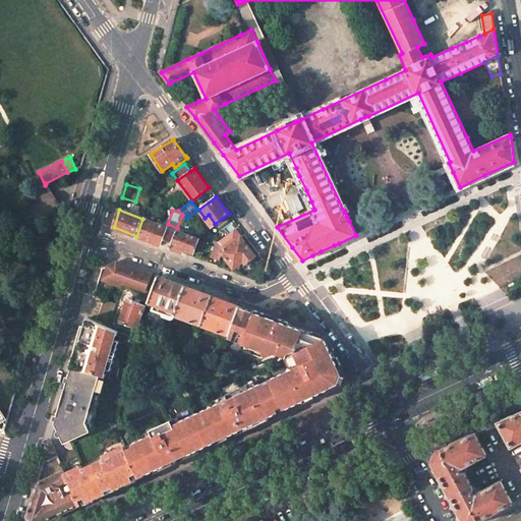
[(167,227),(142,219),(136,236),(154,242),(155,237),(162,240),(167,227)]
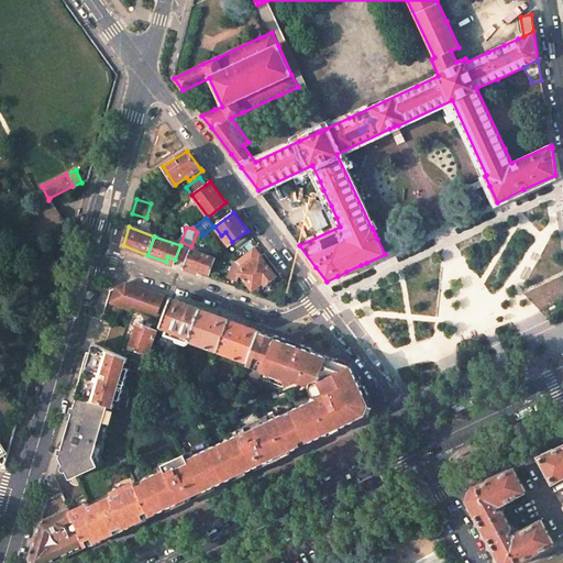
[(191,246),(181,242),(180,245),(175,260),(186,263),(190,250),(191,246)]
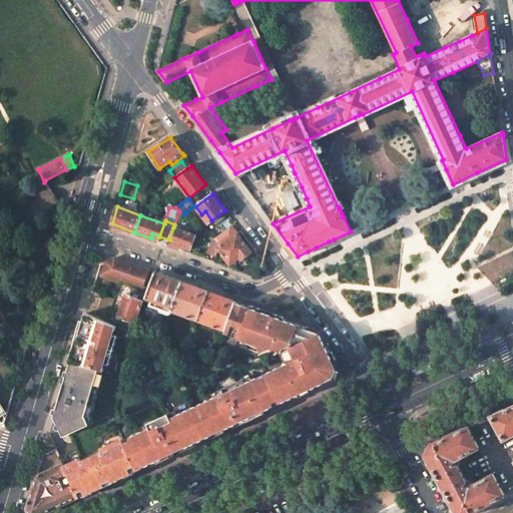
[(59,239),(63,226),(56,224),(52,237),(59,239)]
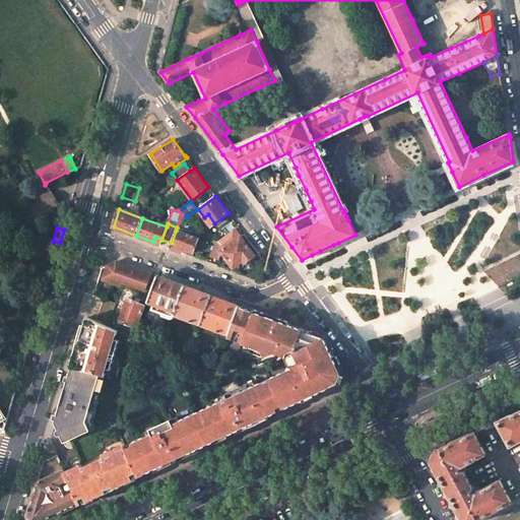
[(198,239),(176,231),(172,243),(170,248),(182,252),(184,249),(193,252),(198,239)]
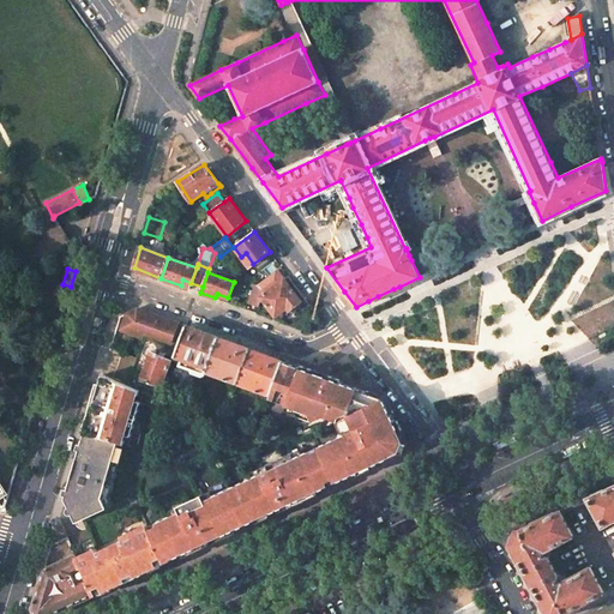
[(281,283),(274,274),(258,286),(266,293),(281,283)]
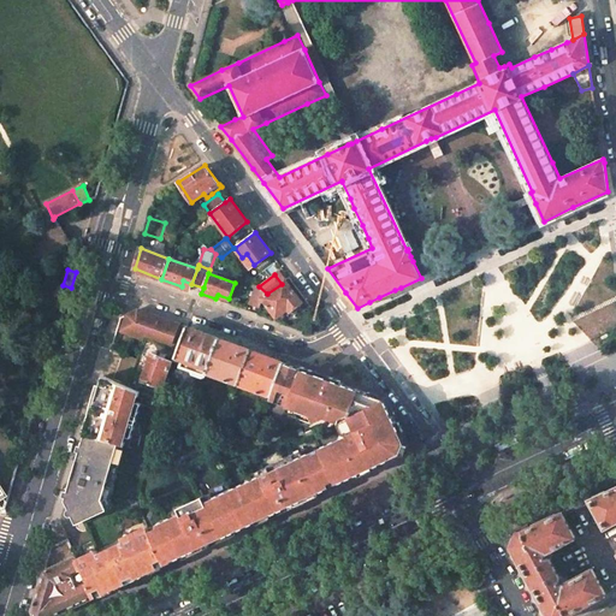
[(302,302),(286,282),(282,284),(267,294),(262,298),(277,317),(289,308),(290,311),(302,302)]
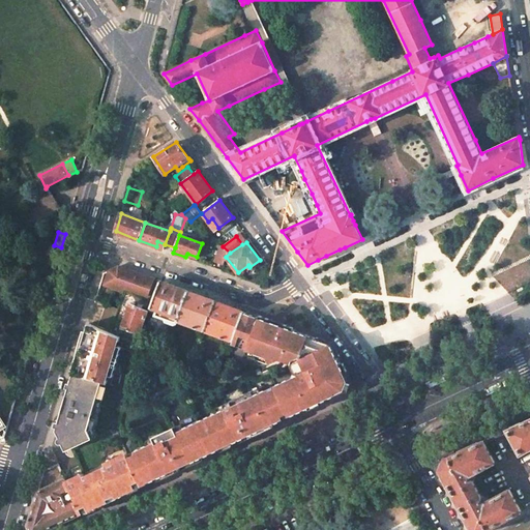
[(223,246),(221,246),(215,261),(224,264),(226,257),(230,253),(223,246)]
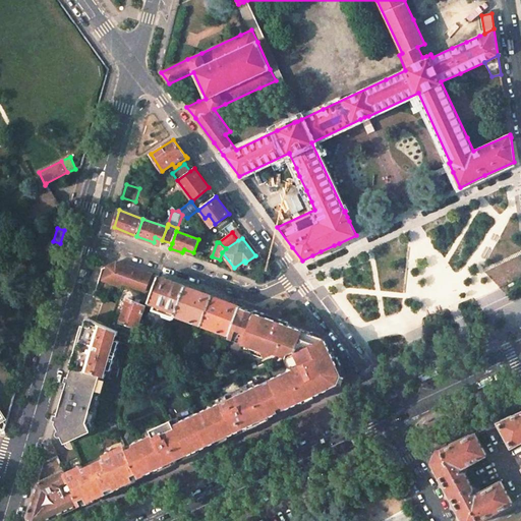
[(152,274),(117,262),(108,266),(103,280),(119,286),(121,282),(146,291),(152,274)]
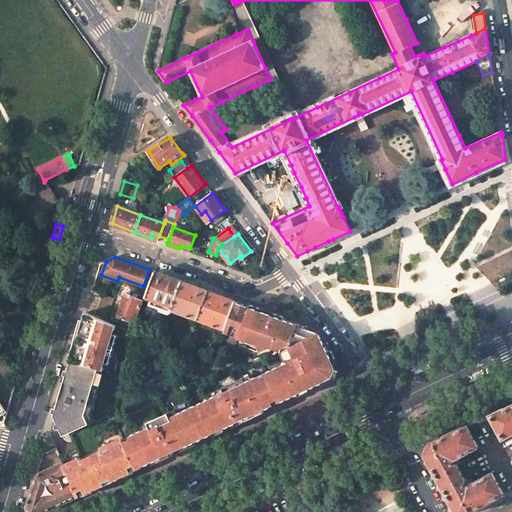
[(182,281),(155,271),(146,298),(152,300),(150,304),(159,308),(160,310),(168,313),(171,312),(171,310),(182,281)]
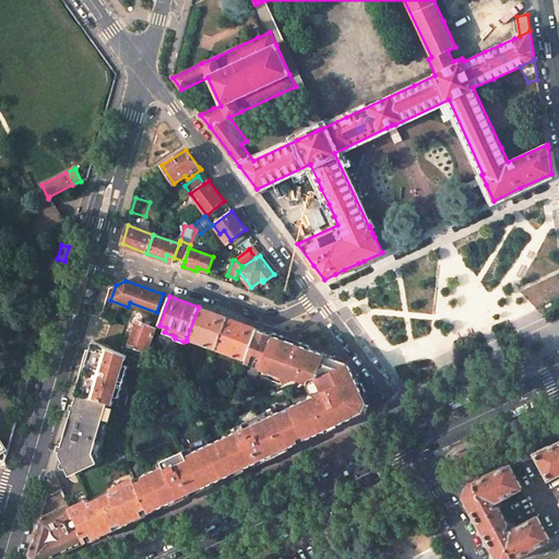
[(228,318),(199,307),(187,339),(216,349),(228,318)]
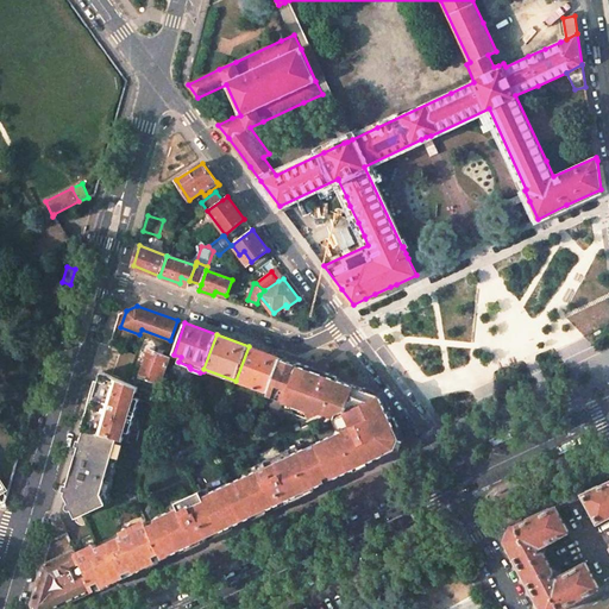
[(280,358),(249,346),(236,381),(268,393),(274,374),(280,358)]
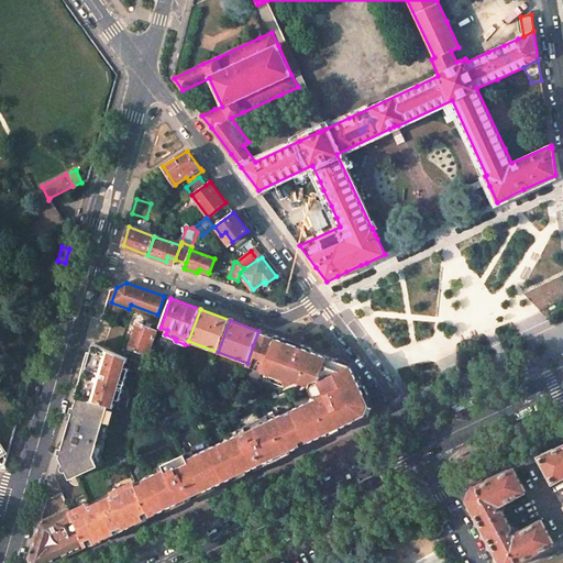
[(157,330),(139,321),(130,349),(148,355),(157,330)]
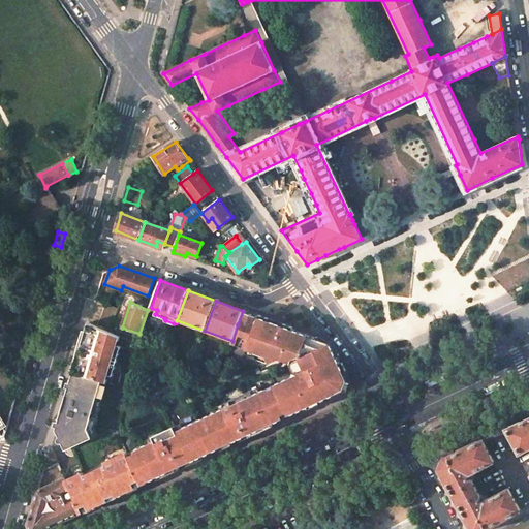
[(118,309),(105,304),(98,327),(111,331),(118,309)]
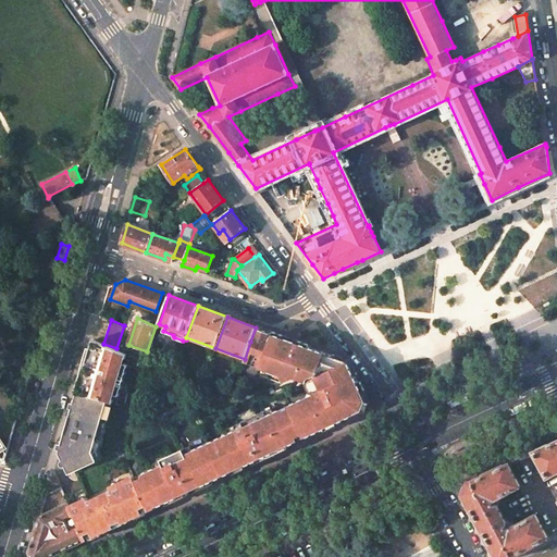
[(256,327),(250,342),(268,347),(273,334),(256,327)]
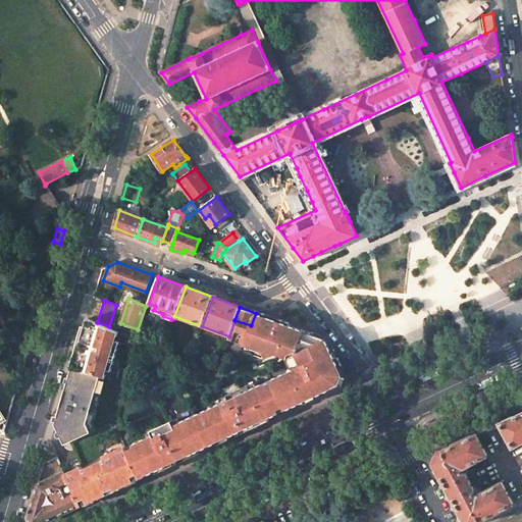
[(286,357),(291,367),(270,377),(271,378),(275,387),(285,410),(314,397),(324,392),(322,385),(333,379),(337,371),(332,361),(336,359),(325,337),(302,329),(301,331),(285,327),(286,324),(274,320),(273,321),(269,320),(268,318),(267,318),(264,318),(263,317),(263,316),(256,313),(251,325),(235,320),(229,336),(224,349),(242,355),(246,342),(248,342),(252,351),(261,348),(266,356),(275,352),(286,356),(286,357)]
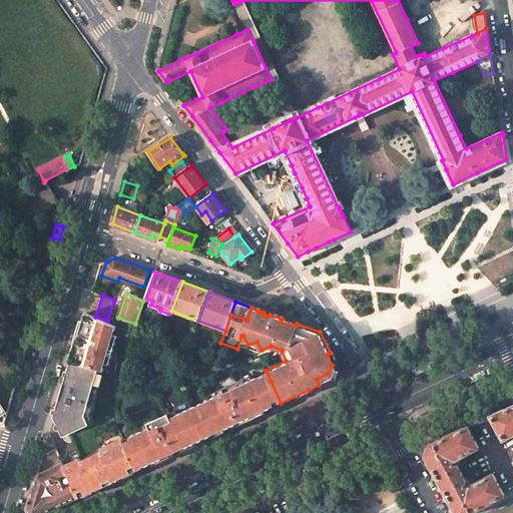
[(87,324),(102,329),(105,323),(94,319),(85,315),(82,323),(87,324)]
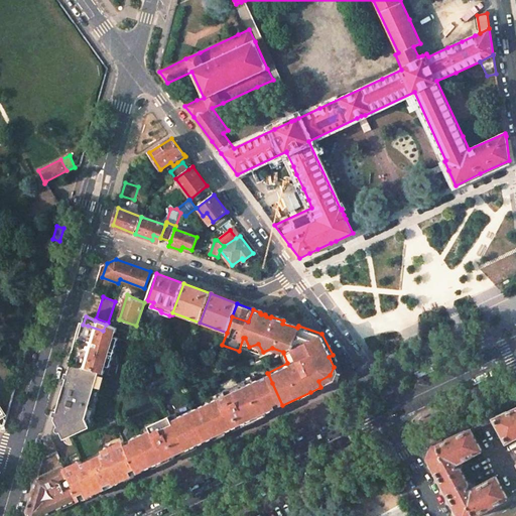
[(79,341),(73,363),(100,371),(101,371),(106,373),(108,374),(117,343),(104,339),(106,332),(118,335),(120,328),(110,324),(108,323),(96,318),(95,320),(106,325),(103,331),(88,326),(85,338),(80,337),(79,341)]
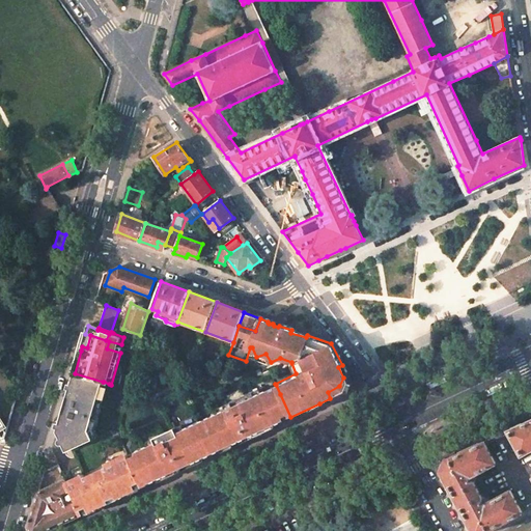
[(339,386),(328,392),(330,398),(333,397),(341,393),(341,392),(347,378),(342,365),(338,367),(343,378),(339,386)]
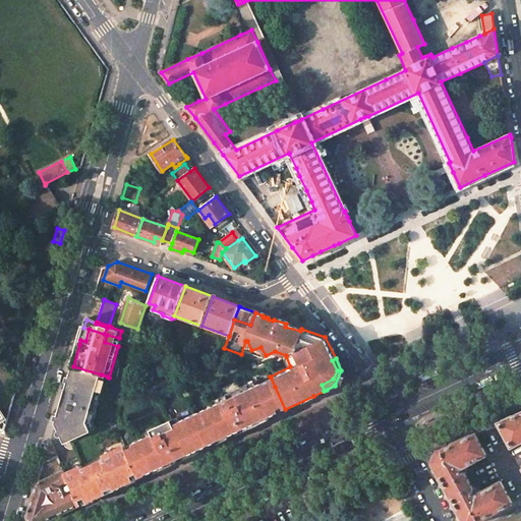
[(63,407),(61,413),(59,412),(56,423),(65,444),(91,431),(87,422),(101,374),(73,366),(68,383),(64,396),(67,396),(66,401),(62,400),(61,407),(63,407)]
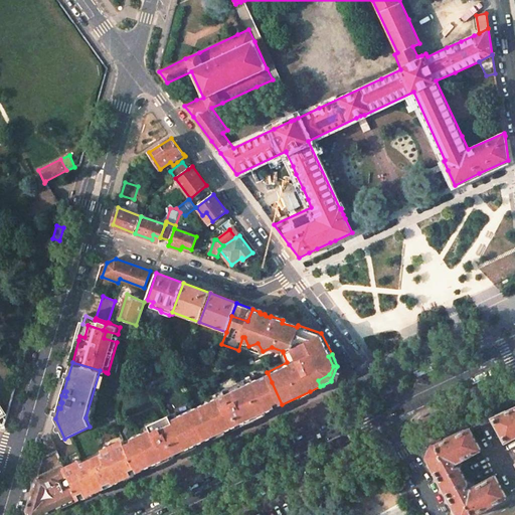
[(199,443),(215,435),(214,433),(226,426),(227,430),(229,428),(227,423),(236,418),(239,424),(241,423),(238,417),(241,416),(244,421),(253,417),(271,409),(282,404),(272,382),(268,373),(267,372),(245,381),(241,374),(220,385),(221,387),(223,391),(216,394),(210,397),(170,415),(168,411),(147,420),(149,424),(123,438),(133,459),(146,454),(151,465),(166,458),(163,452),(169,449),(171,442),(178,445),(183,443),(186,449),(189,448),(188,445),(197,440),(199,443)]
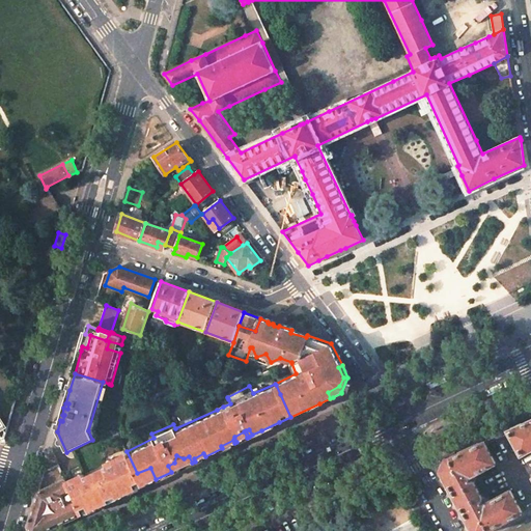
[(530,419),(530,420),(509,430),(522,454),(530,449),(530,419)]
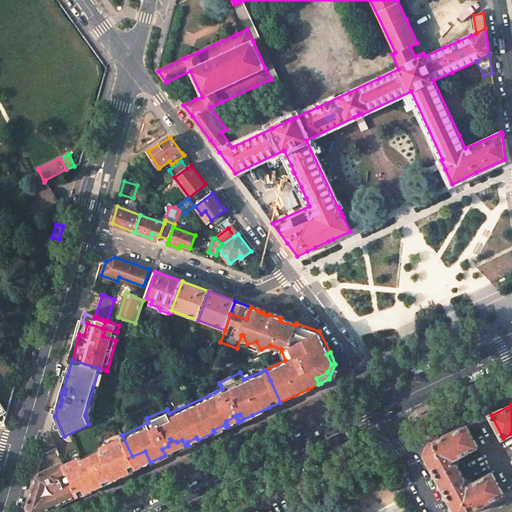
[(228,426),(238,422),(235,416),(226,421),(228,426)]
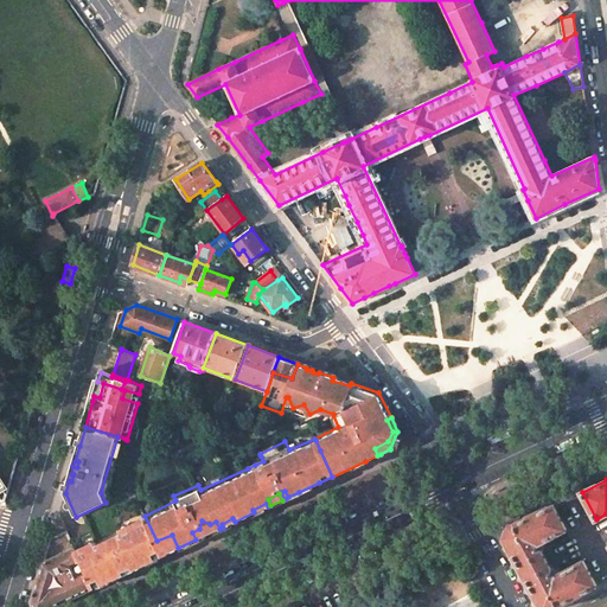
[(254,512),(268,506),(267,503),(253,510),(254,512)]
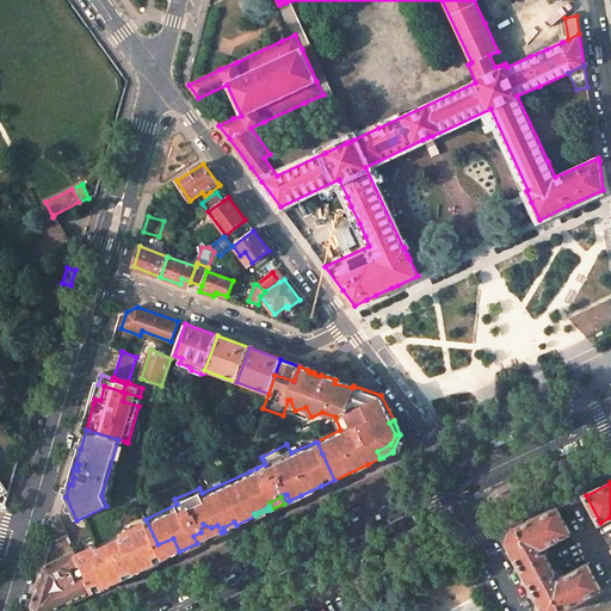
[(536,518),(514,528),(508,542),(545,610),(560,610),(602,588),(587,563),(563,576),(562,573),(555,572),(547,556),(549,549),(547,545),(571,532),(557,508),(536,518)]
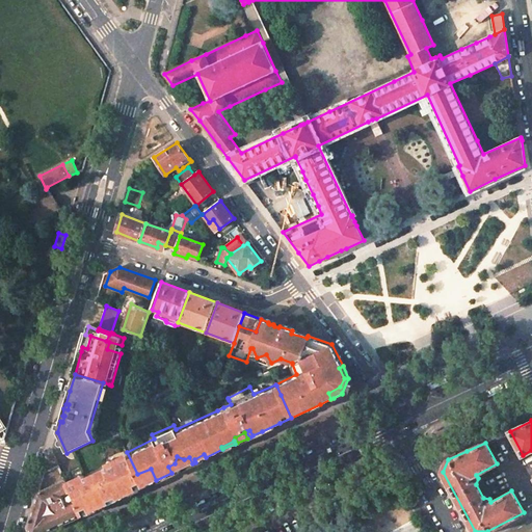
[(75,479),(67,483),(71,491),(72,490),(77,501),(76,502),(81,515),(94,509),(101,506),(101,504),(108,501),(106,497),(115,493),(117,496),(124,493),(125,495),(143,486),(137,474),(127,452),(126,449),(105,459),(107,463),(82,475),(75,479)]
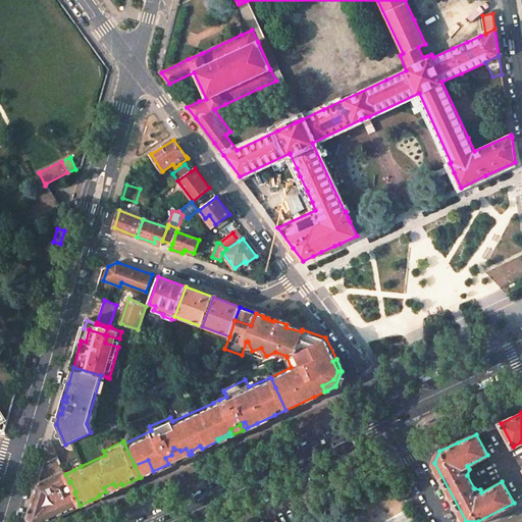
[(168,464),(178,459),(186,456),(189,455),(186,449),(180,451),(173,448),(171,455),(165,458),(168,464)]
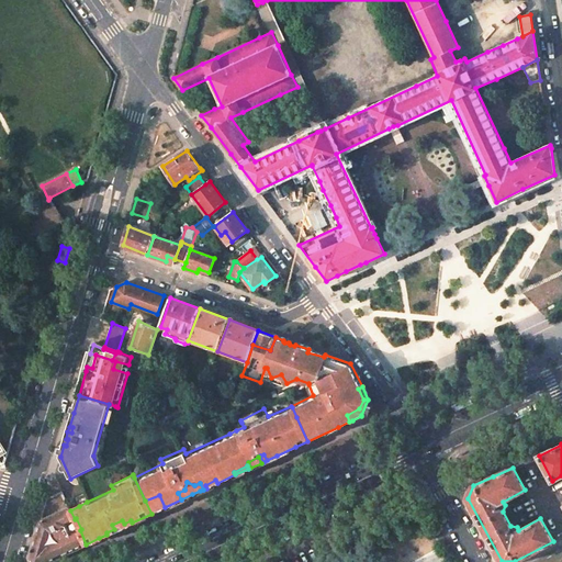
[(62,492),(47,498),(41,521),(69,508),(66,502),(62,492)]
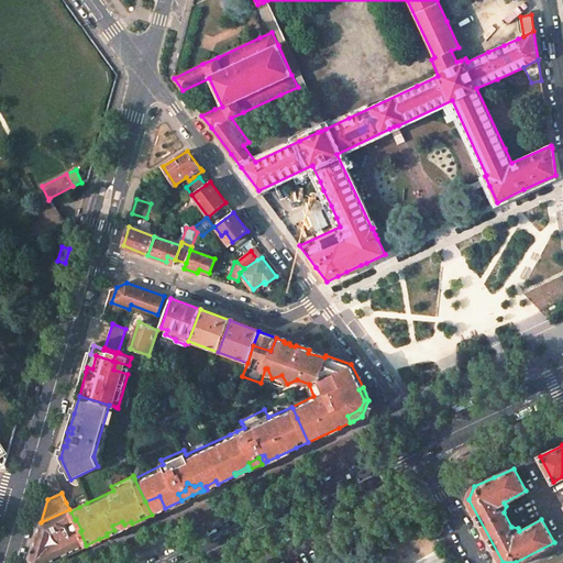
[(76,500),(79,507),(87,503),(85,496),(76,500)]
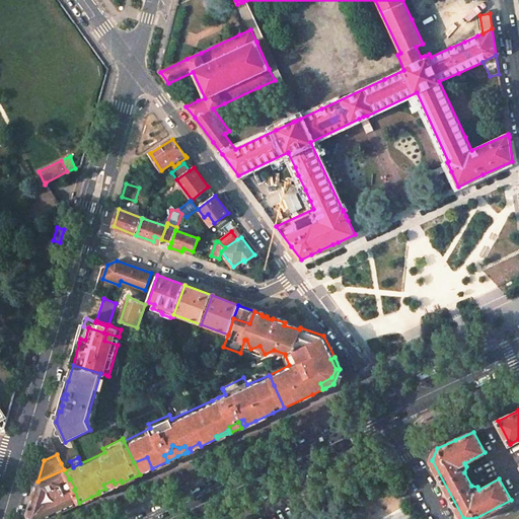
[(140,474),(152,468),(147,457),(134,462),(140,474)]
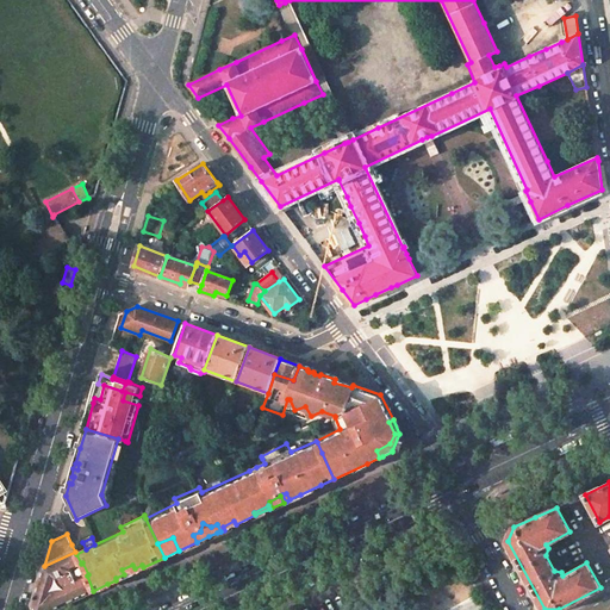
[(76,554),(86,549),(82,542),(79,541),(72,545),(75,552),(76,554)]
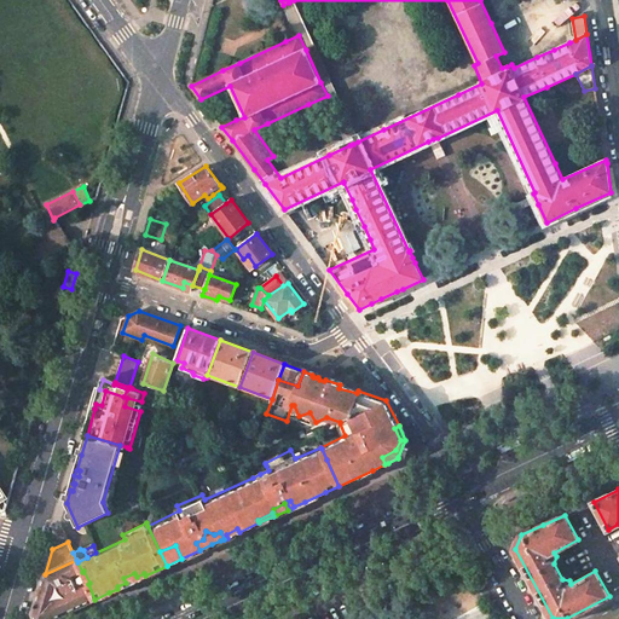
[(76,560),(45,574),(33,613),(35,618),(53,618),(94,600),(88,584),(90,583),(84,571),(82,572),(77,562),(76,560)]
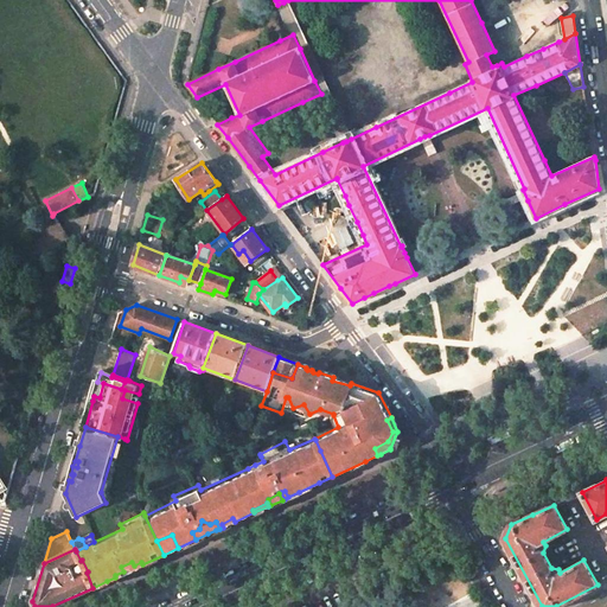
[(140,567),(142,564),(141,562),(134,566),(132,562),(121,567),(123,572),(115,575),(115,577),(120,575),(140,567)]
